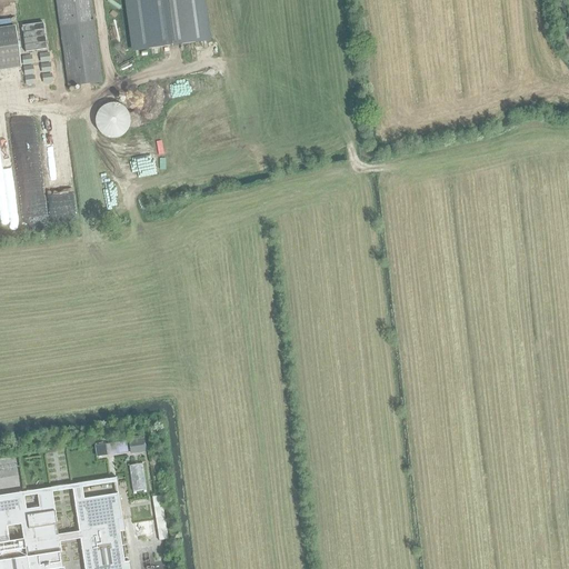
[(100,82),(90,0),(56,0),(67,86),(100,82)]
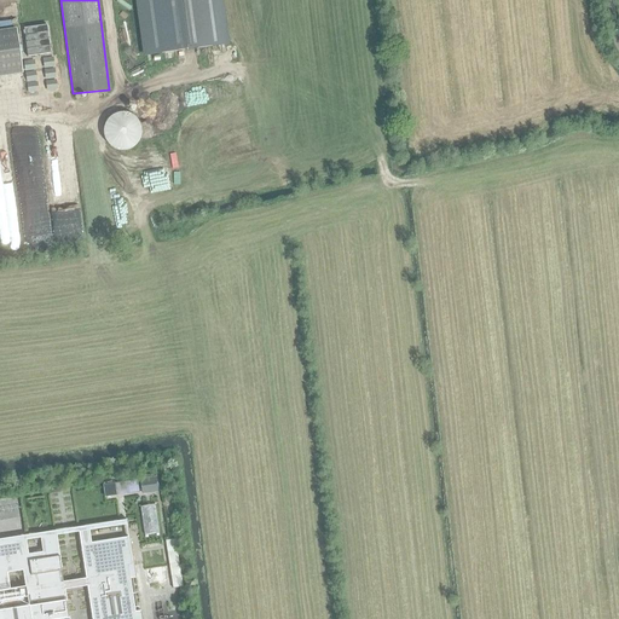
[(139,0),(148,55),(229,42),(223,0),(139,0)]
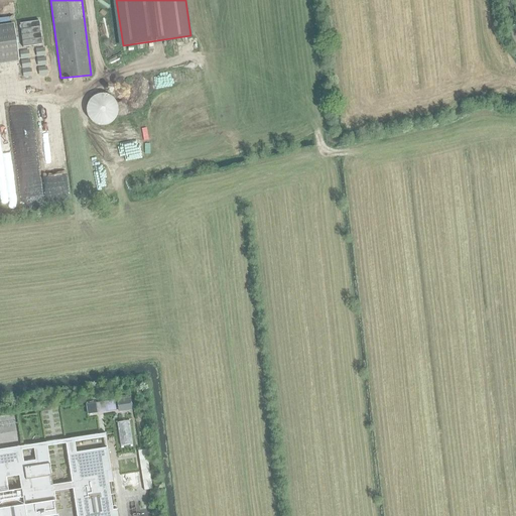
[(22,46),(42,45),(40,21),(20,23),(22,46)]
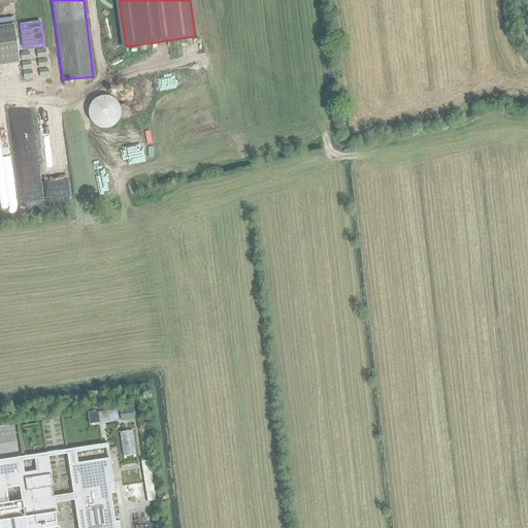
[(0,25),(0,63),(19,61),(13,24),(0,25)]
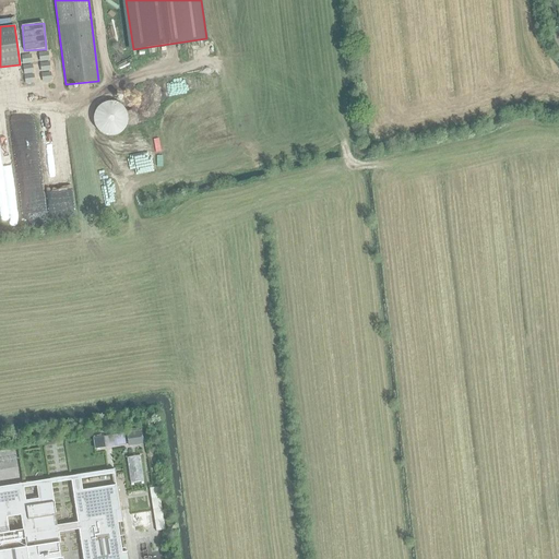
[(45,52),(37,54),(38,62),(46,61),(45,52)]
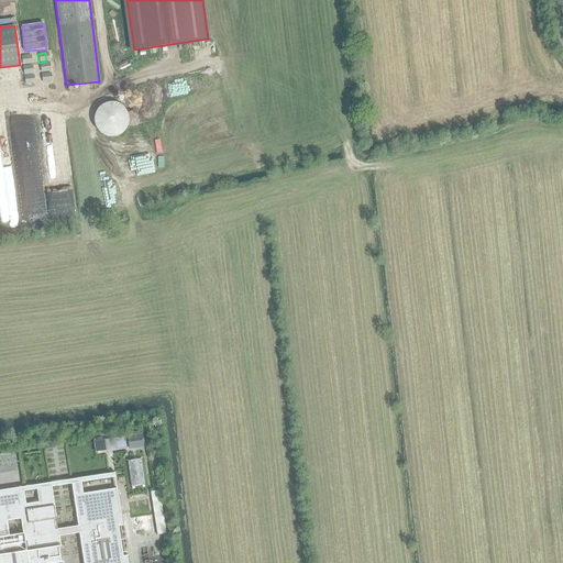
[(30,55),(22,56),(23,65),(31,64),(30,55)]
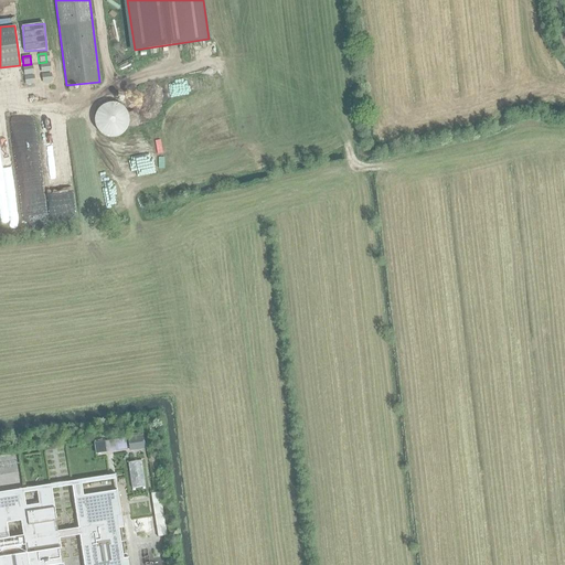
[(48,63),(39,64),(40,73),(49,72),(48,63)]
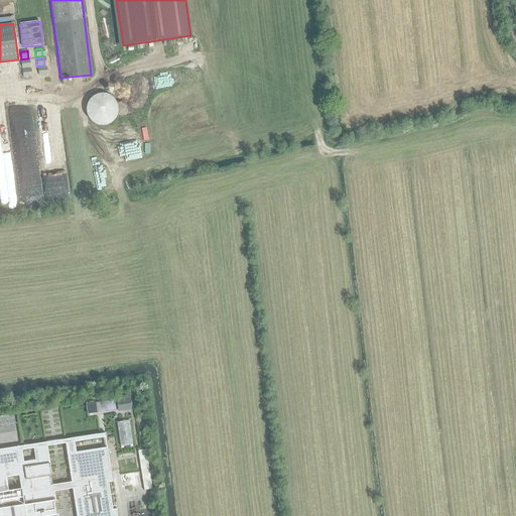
[(28,59),(21,60),(22,69),(29,68),(28,59)]
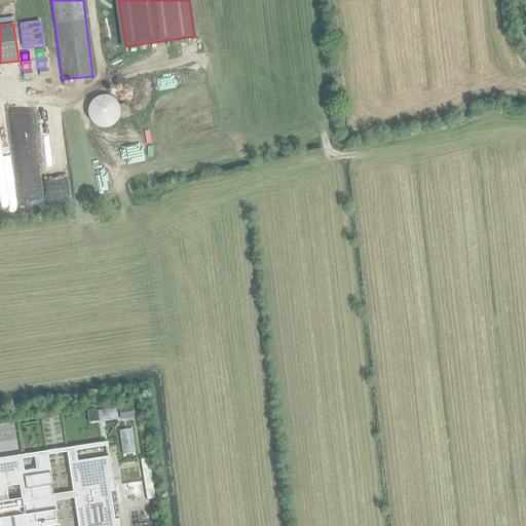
[(45,68),(38,69),(39,77),(46,76),(45,68)]
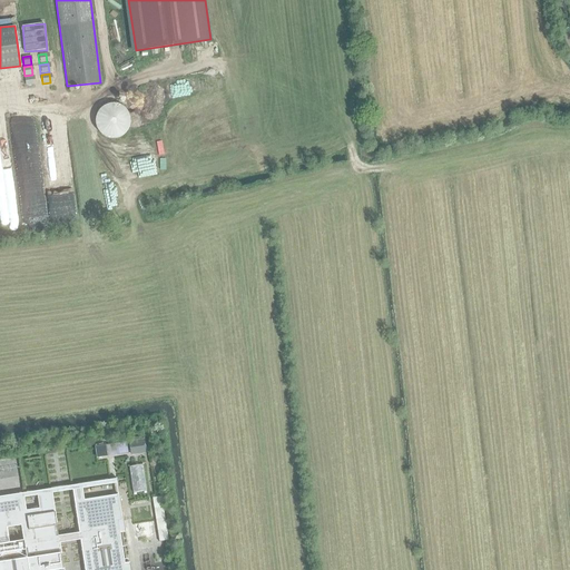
[(32,76),(25,77),(26,86),(33,85),(32,76)]
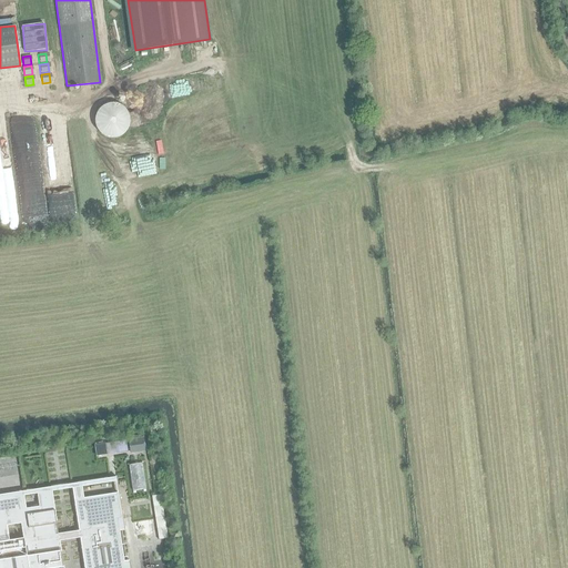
[(94,123),(94,125),(95,129),(97,131),(99,133),(101,135),(103,137),(105,138),(109,139),(111,139),(114,139),(117,139),(120,138),(122,135),(124,134),(127,132),(128,130),(129,127),(129,124),(130,121),(129,119),(129,115),(128,113),(125,111),(124,109),(122,107),(119,105),(117,104),(113,104),(111,104),(108,104),(105,105),(103,107),(101,108),(99,110),(97,112),(95,115),(94,118),(94,123)]
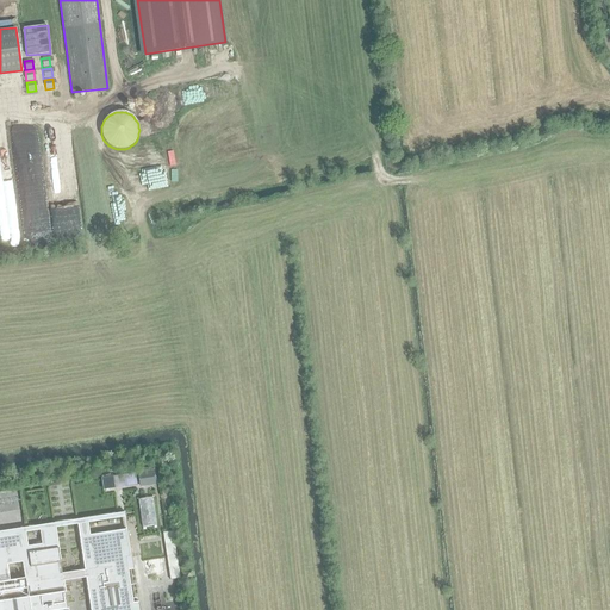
[(154,471),(137,473),(139,487),(156,485),(154,471)]
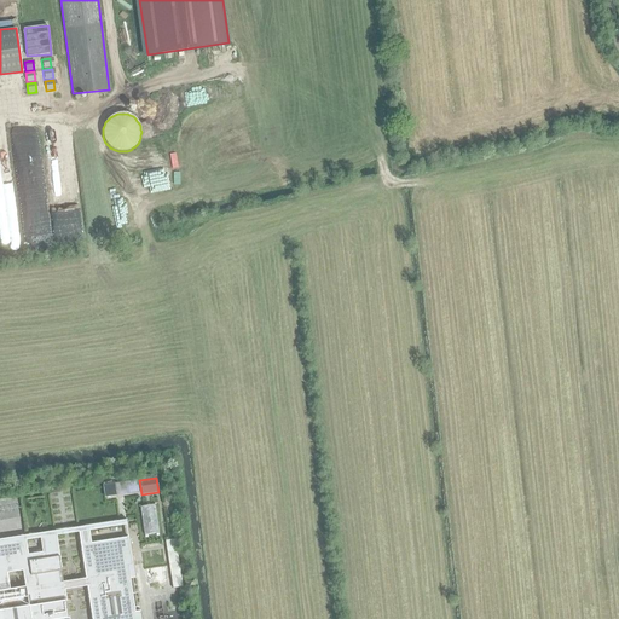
[(104,485),(105,497),(140,491),(138,479),(104,485)]
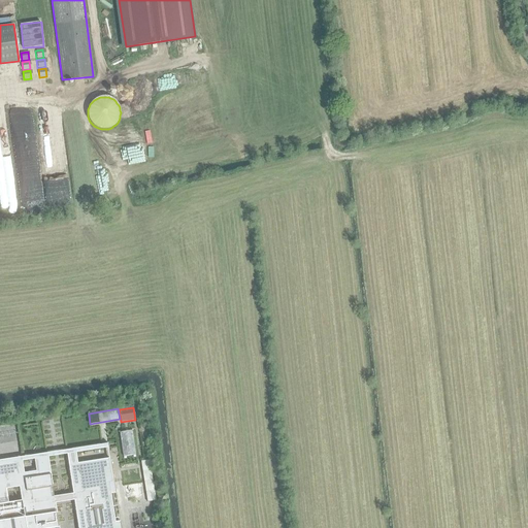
[(134,427),(122,428),(125,453),(137,451),(134,427)]
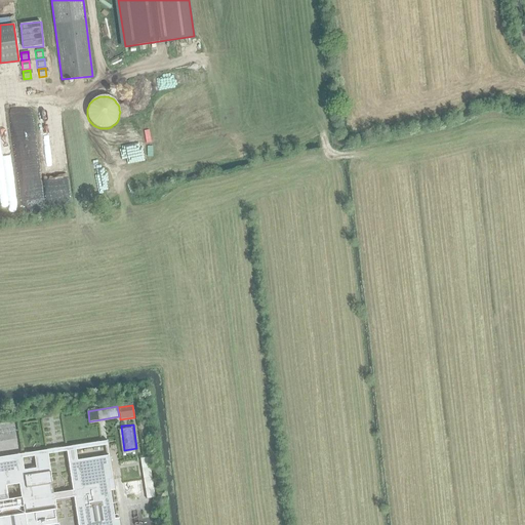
[(0,524),(59,524),(56,500),(73,497),(77,524),(120,524),(120,519),(115,519),(109,480),(113,480),(109,455),(108,456),(68,462),(72,486),(74,486),(75,491),(54,494),(51,472),(38,474),(37,469),(19,471),(18,458),(15,458),(15,459),(0,461),(0,524)]
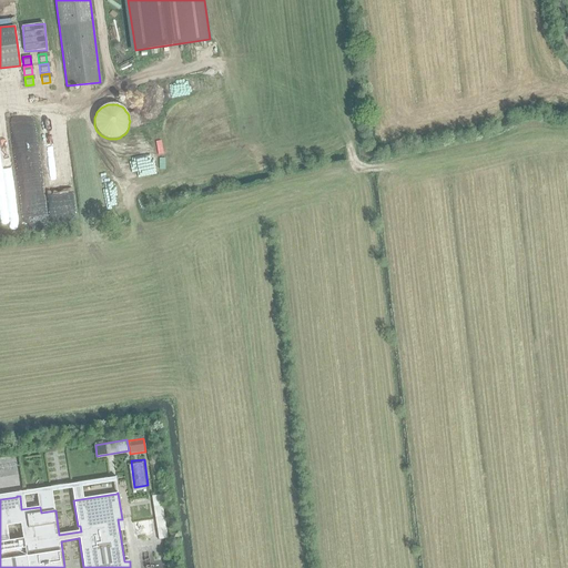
[(161,495),(154,496),(151,496),(159,540),(161,540),(168,539),(161,495)]
